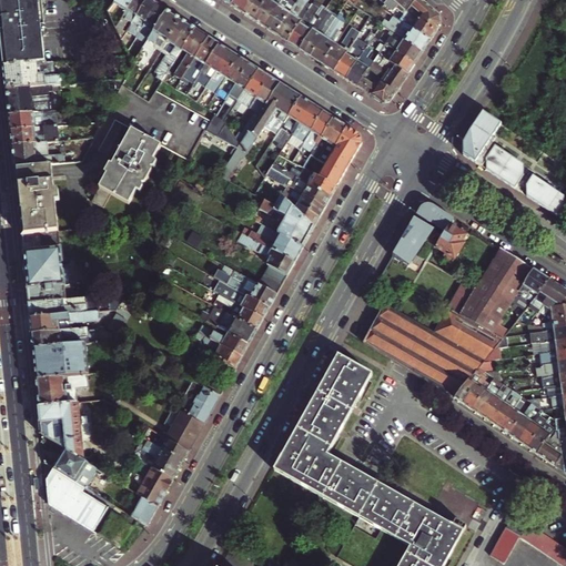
[(0,46),(2,67),(48,61),(40,0),(0,0),(0,46)]
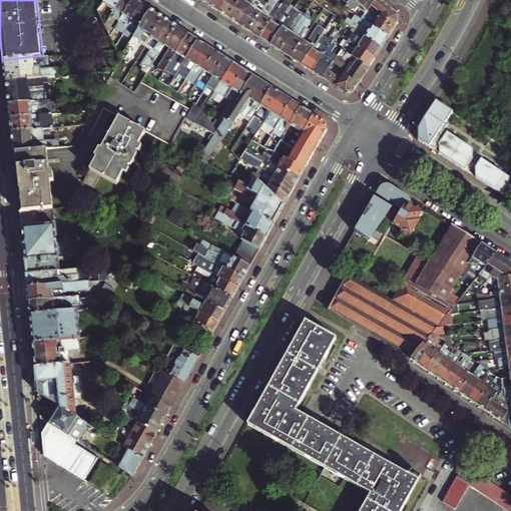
[(80,0),(96,10),(102,1),(102,0),(80,0)]
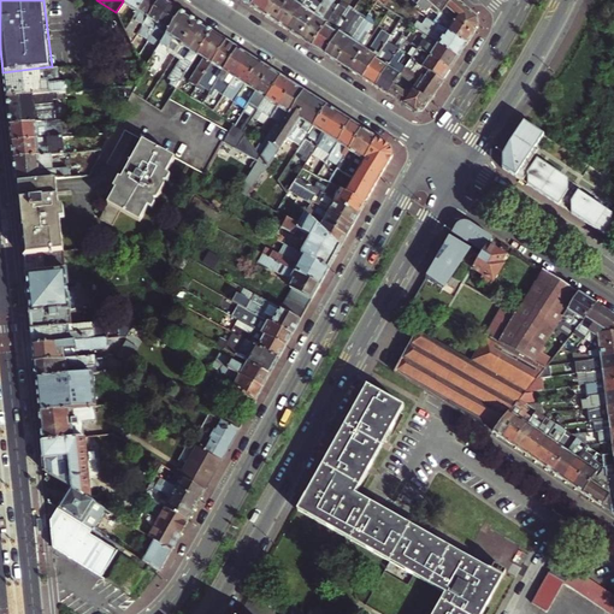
[(123,0),(123,1),(116,12),(120,22),(124,17),(129,21),(141,0),(123,0)]
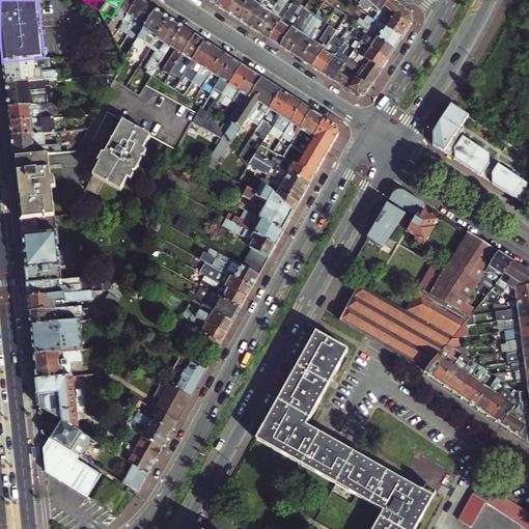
[(121,0),(111,18),(107,24),(112,34),(116,28),(113,26),(119,18),(121,20),(135,0),(121,0)]
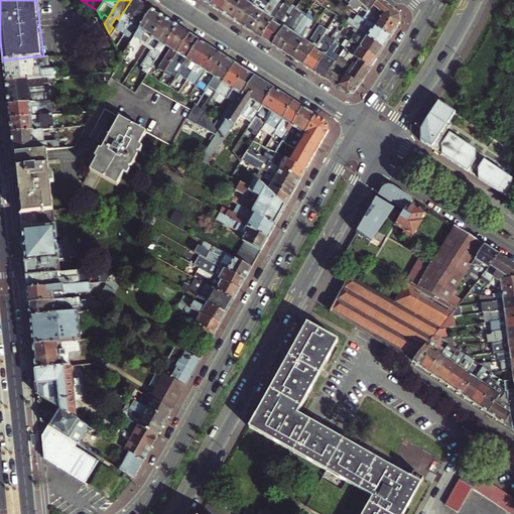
[(141,3),(136,0),(131,0),(118,19),(124,23),(122,27),(125,28),(141,3)]
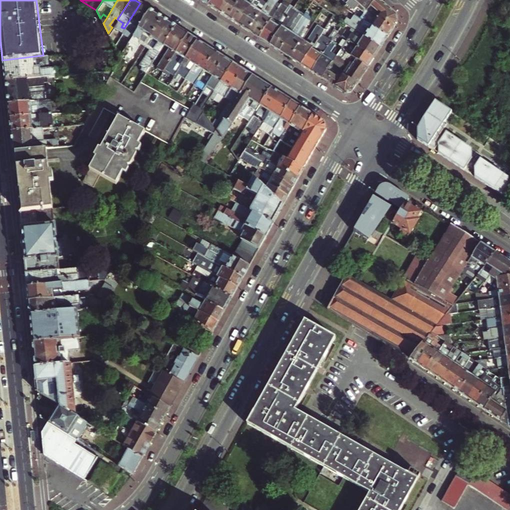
[(208,0),(206,3),(217,10),(223,0),(208,0)]
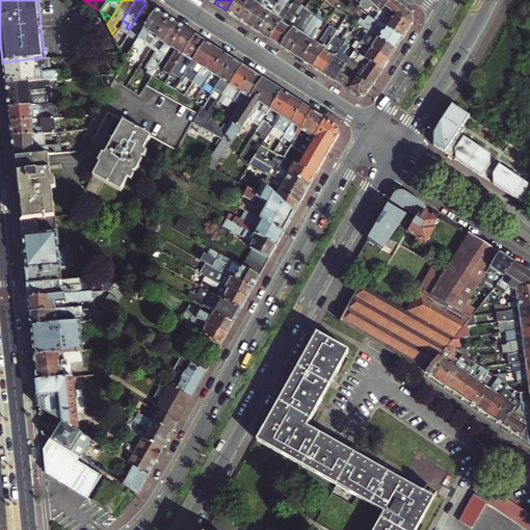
[(232,0),(226,10),(236,18),(246,0),(232,0)]
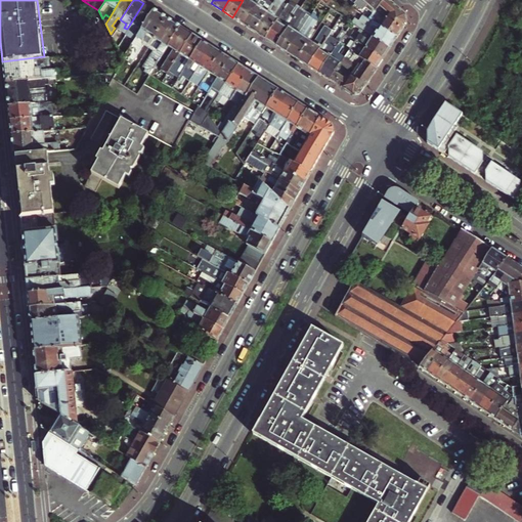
[(243,0),(232,17),(243,24),(258,0),(243,0)]
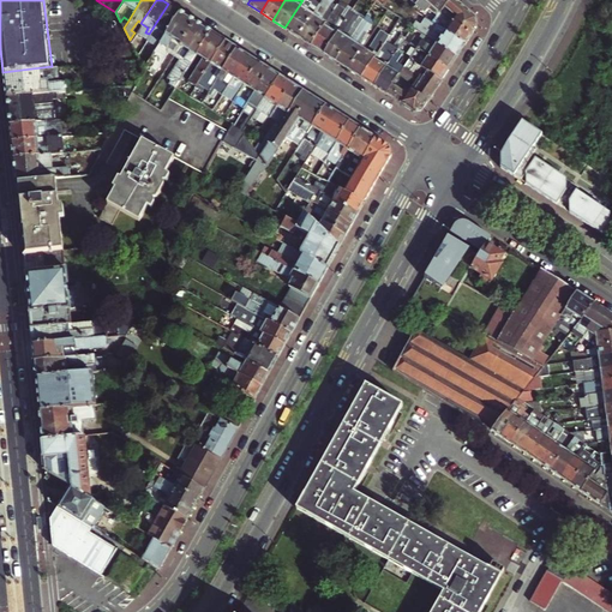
[(303,0),(285,28),(298,36),(312,13),(321,0),(303,0)]
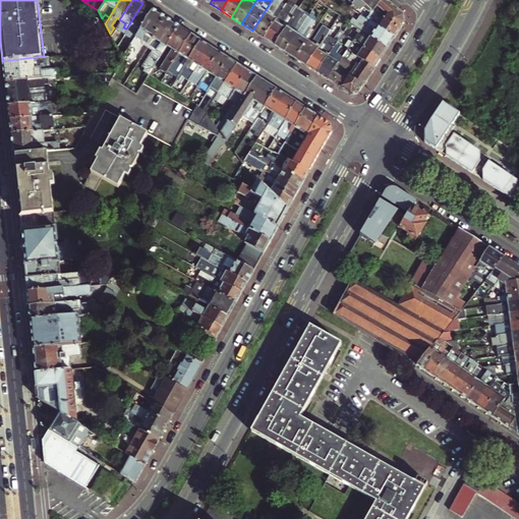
[(252,31),(263,38),(283,4),(281,2),(282,0),(272,0),(265,11),(252,31)]
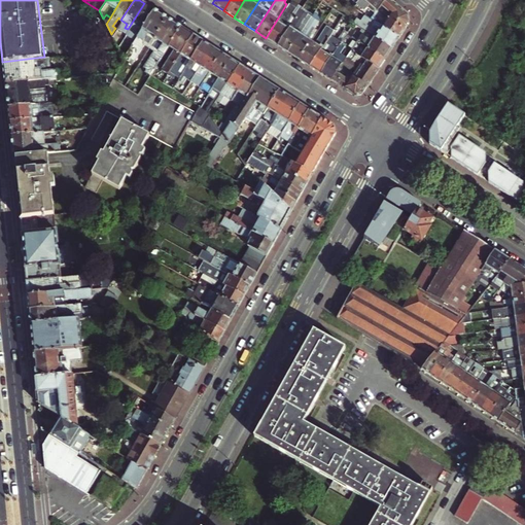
[(365,7),(373,13),(376,10),(383,0),(356,0),(355,2),(363,9),(365,7)]
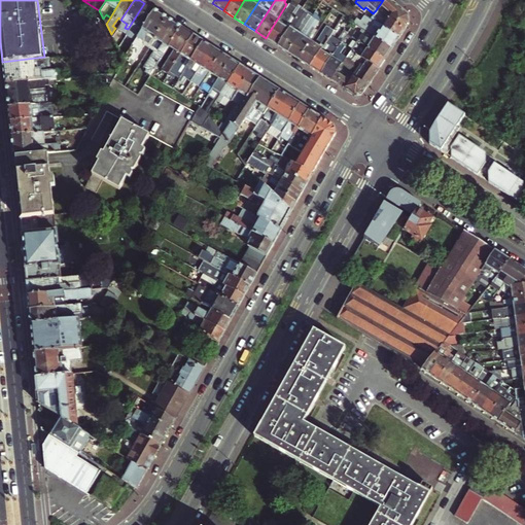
[(383,0),(376,10),(404,28),(408,21),(407,13),(391,0),(383,0)]
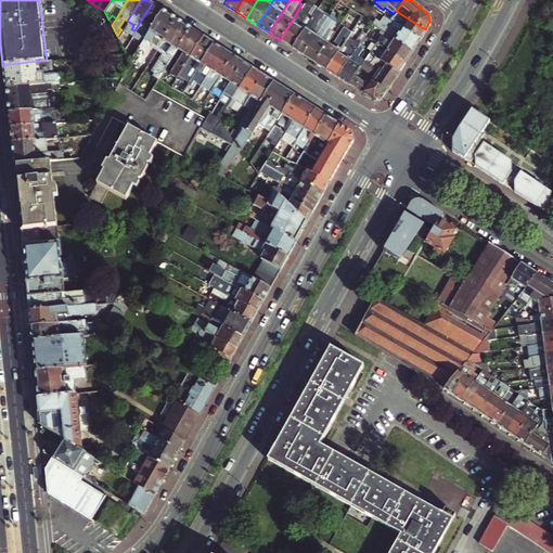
[(280,40),(291,47),(303,28),(316,9),(304,1),(301,4),(280,40)]
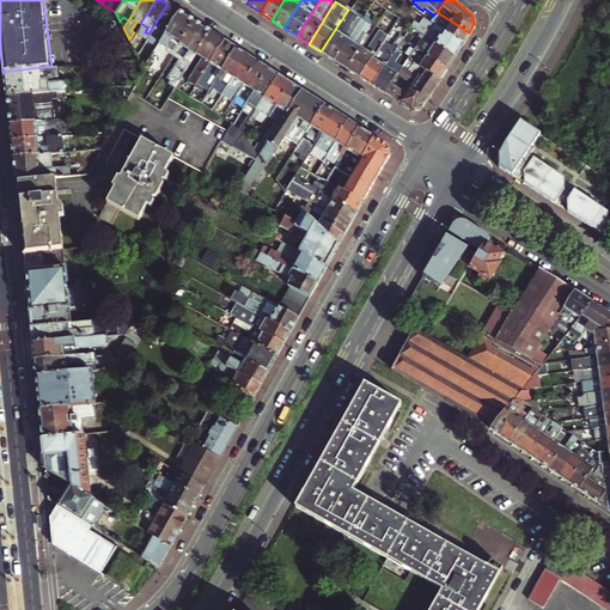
[(178,10),(168,4),(148,34),(147,36),(158,43),(178,10)]
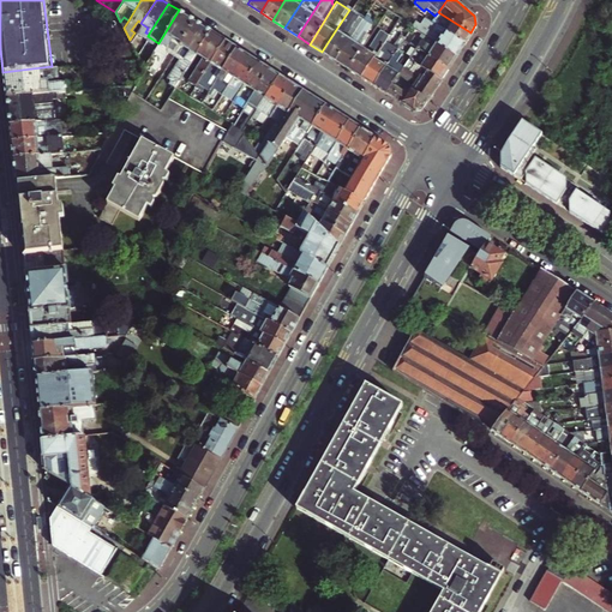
[(195,21),(179,10),(159,43),(143,66),(153,72),(167,49),(173,53),(195,21)]
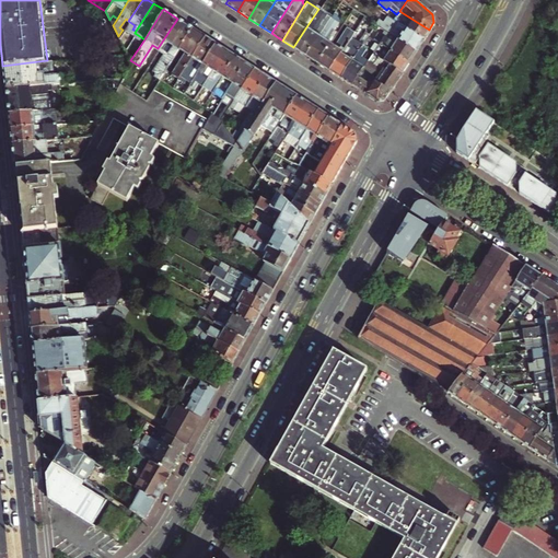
[(293,47),(304,55),(329,16),(318,9),(305,28),(293,47)]
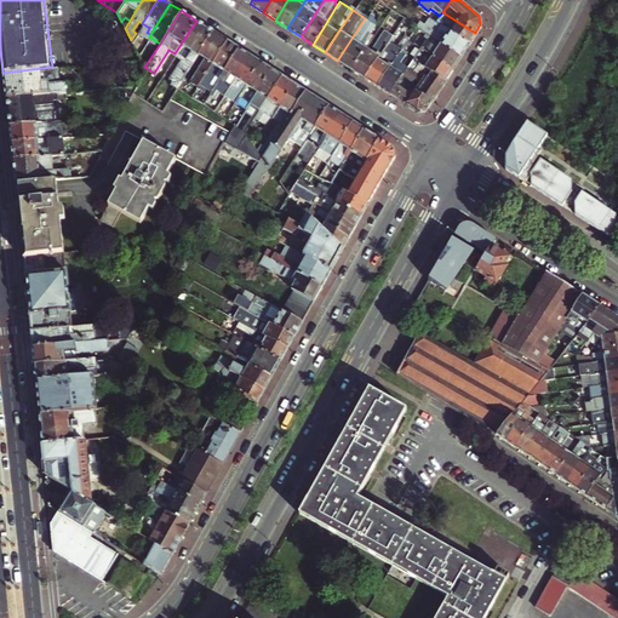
[(337,61),(350,68),(365,47),(371,36),(366,33),(377,17),(368,12),(365,18),(337,61)]
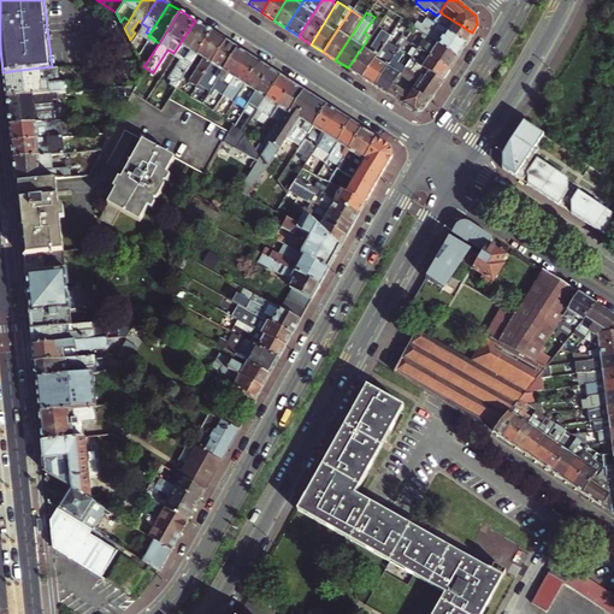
[(436,16),(431,21),(465,42),(472,33),(440,12),(436,16)]
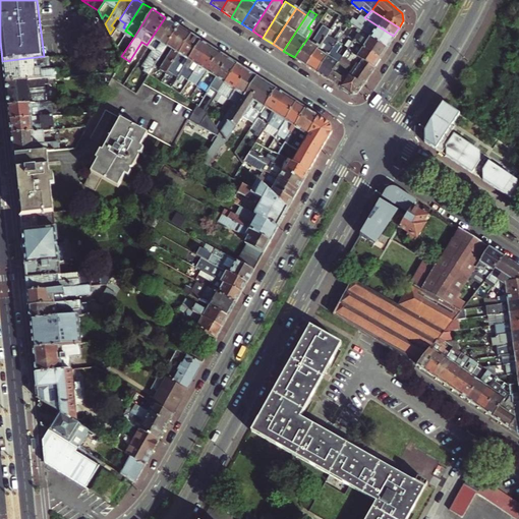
[(356,26),(369,35),(387,46),(393,36),(364,17),(359,13),(355,19),(351,16),(348,21),(356,26)]
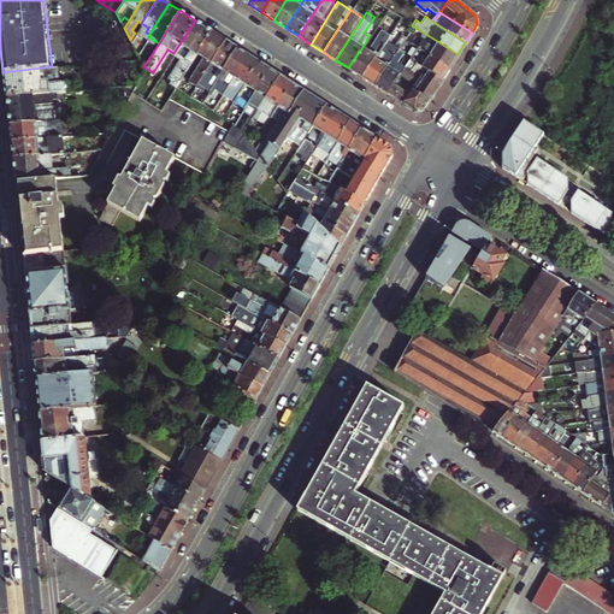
[(211,30),(195,21),(173,53),(179,57),(166,77),(171,80),(169,83),(175,87),(196,53),(211,30)]
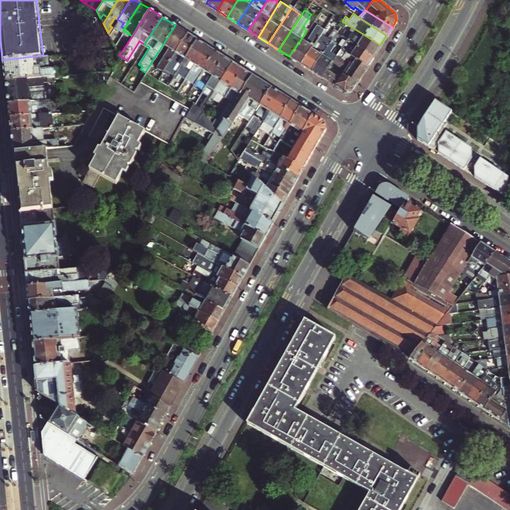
[(187,32),(175,25),(163,44),(167,47),(155,66),(161,70),(162,70),(187,32)]
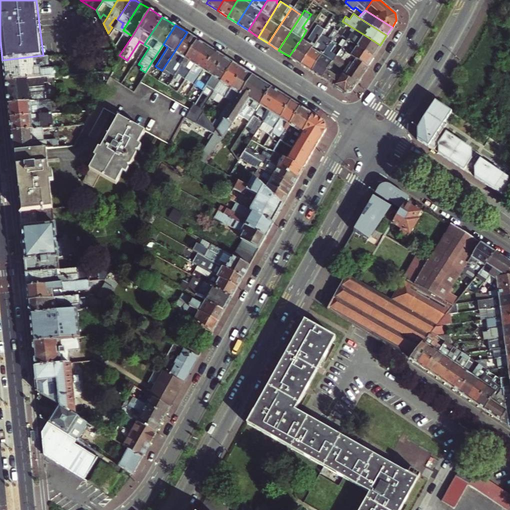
[(289,56),(300,64),(317,38),(321,32),(323,29),(316,25),(305,41),(301,39),(289,56)]
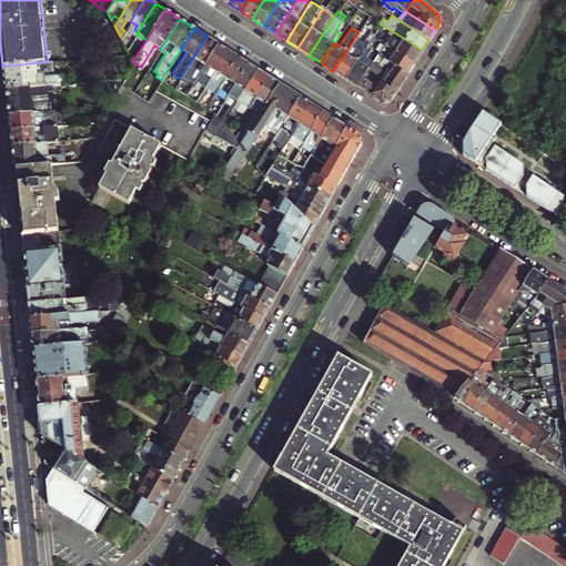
[(377,38),(383,42),(413,62),(422,50),(403,38),(388,29),(385,34),(382,32),(377,38)]
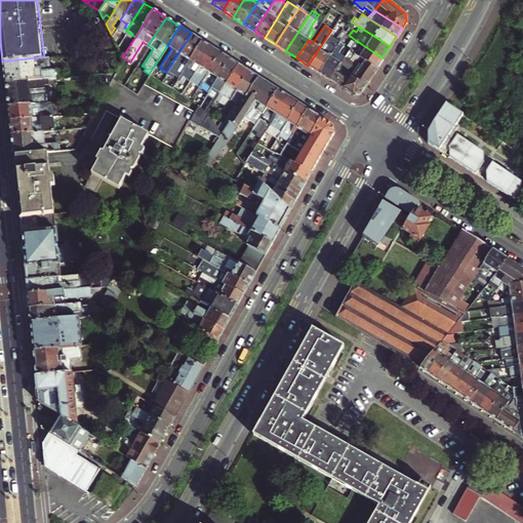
[(201,40),(192,33),(166,72),(172,75),(174,72),(178,75),(201,40)]
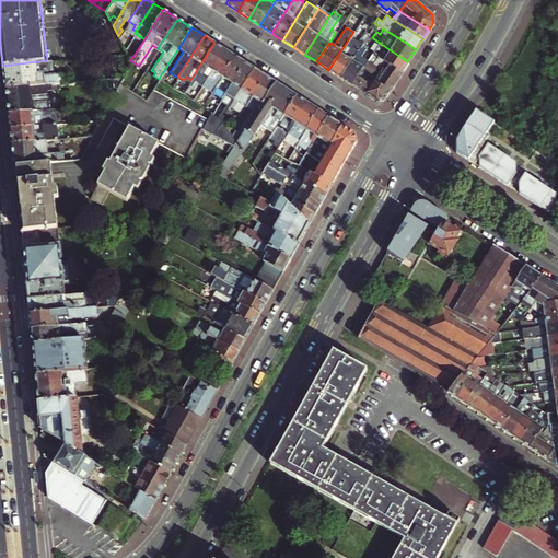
[(328,70),(339,77),(361,44),(362,43),(351,35),(347,42),(328,70)]
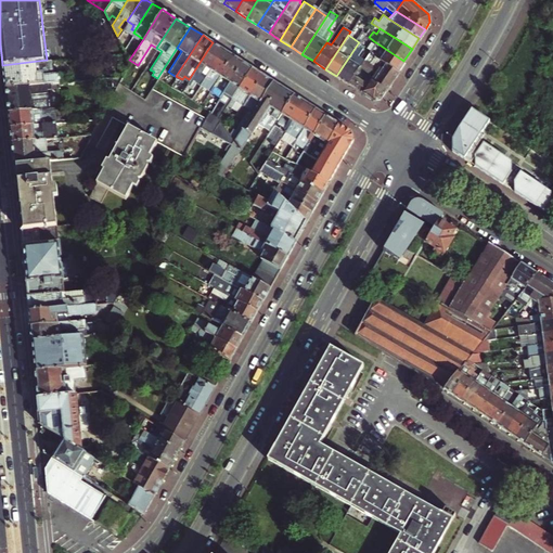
[(374,41),(369,51),(398,71),(403,61),(374,41)]
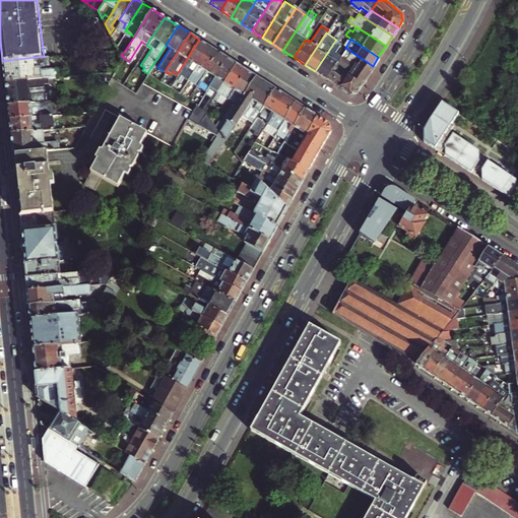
[(208,45),(199,40),(177,74),(175,77),(178,79),(181,73),(187,77),(200,59),(208,45)]
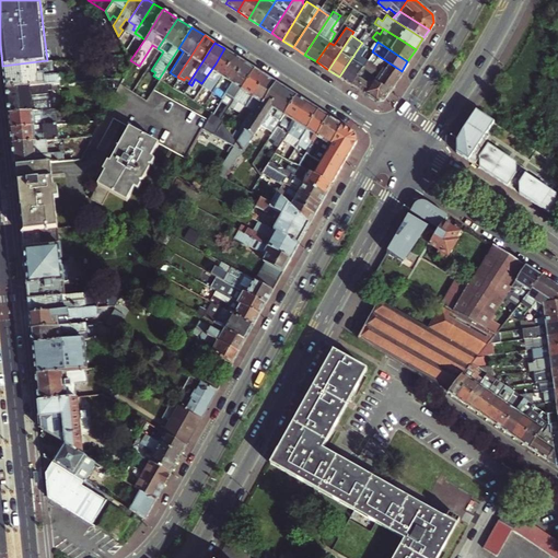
[(339,77),(350,84),(360,70),(367,59),(362,56),(367,48),(364,46),(361,44),(339,77)]
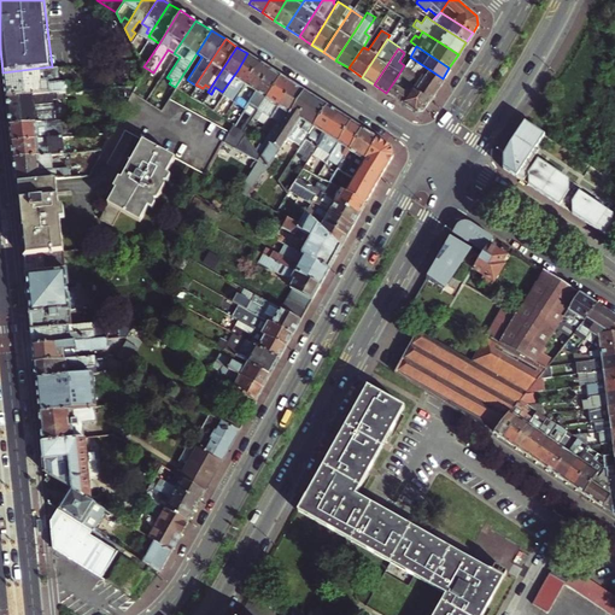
[(258,60),(247,53),(238,70),(222,92),(222,93),(233,100),(258,60)]
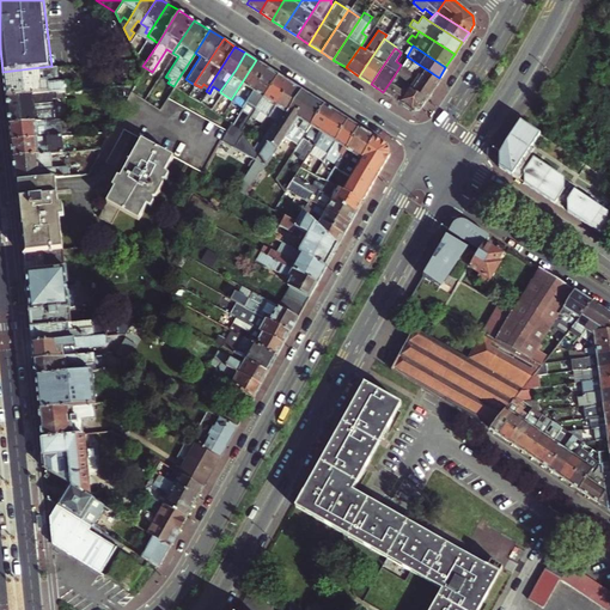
[(401,65),(394,77),(425,98),(439,78),(407,56),(401,65)]
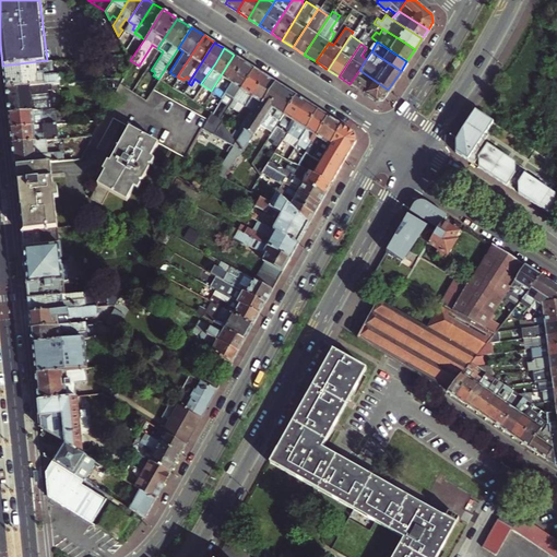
[(120,52),(122,75),(130,61),(126,52),(120,52)]
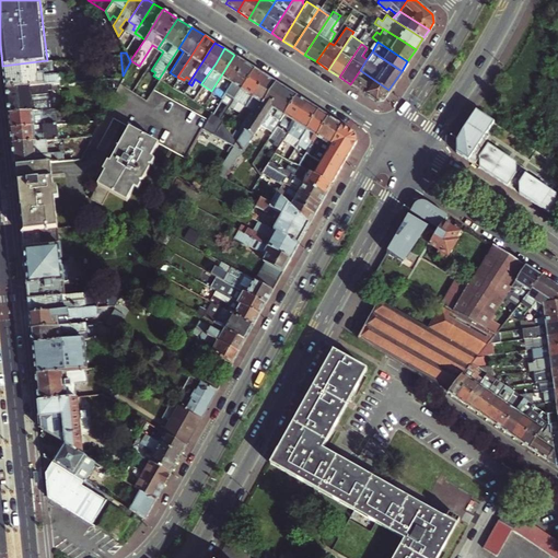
[(244,61),(234,55),(211,91),(220,96),(244,61)]
